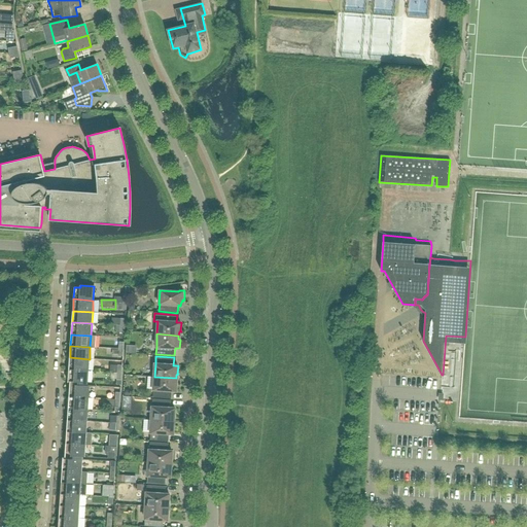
[(70,357),(69,370),(89,371),(90,359),(70,357)]
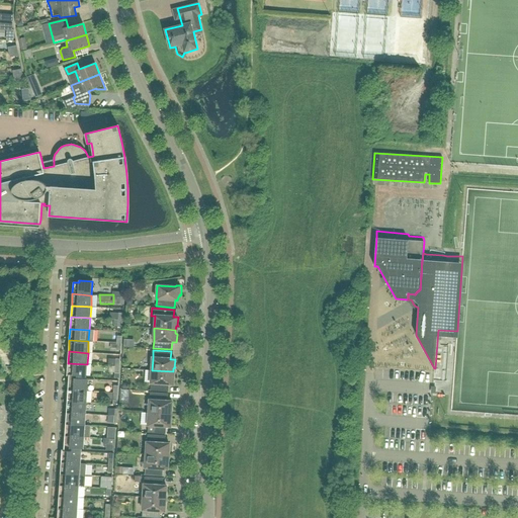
[(69,375),(68,390),(87,391),(88,379),(86,378),(87,364),(68,363),(67,374),(69,375)]
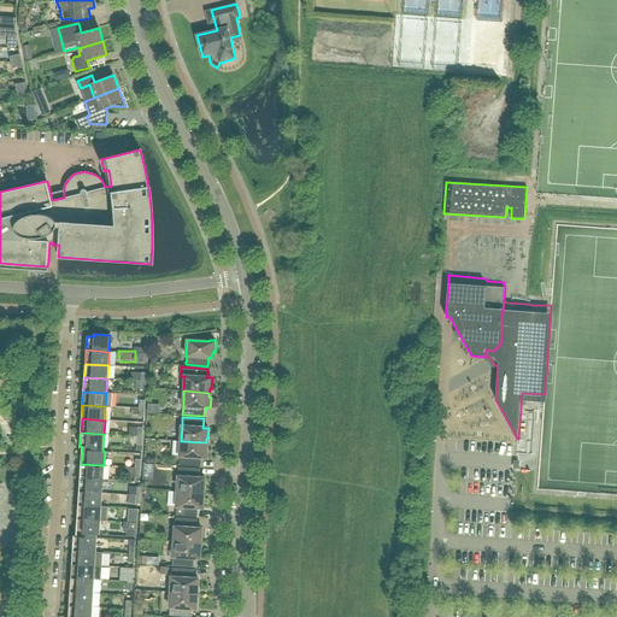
[(206,442),(181,441),(180,457),(180,465),(200,466),(201,458),(206,458),(207,448),(205,447),(206,442)]
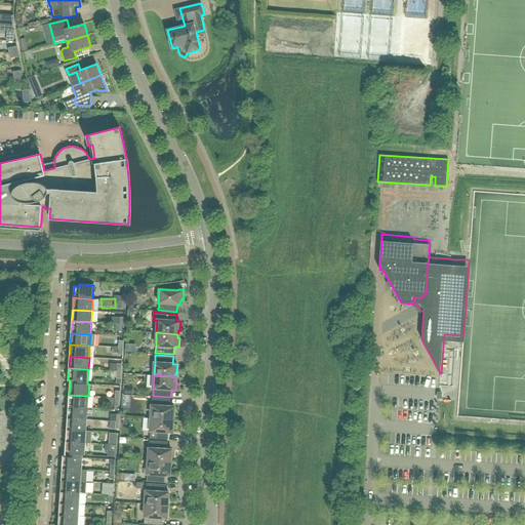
[(69,395),(68,406),(87,408),(88,396),(69,395)]
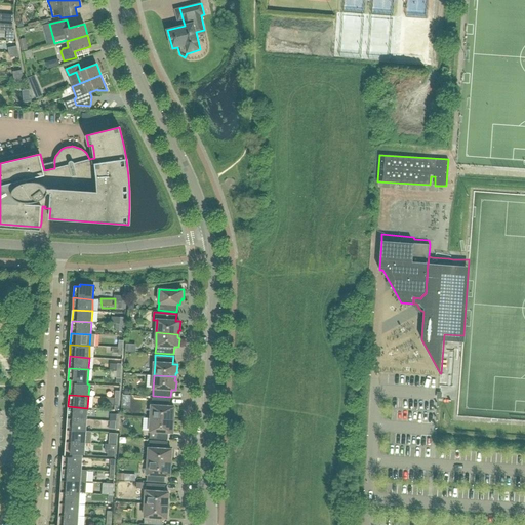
[(152,405),(151,418),(172,419),(172,415),(174,415),(174,414),(174,407),(170,406),(170,399),(152,398),(152,405)]
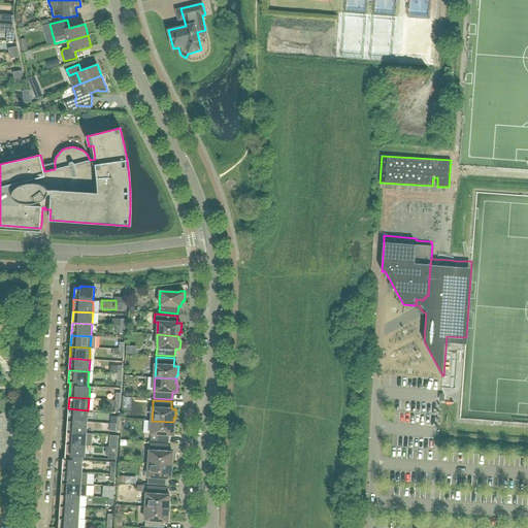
[(68,408),(68,421),(87,422),(88,410),(68,408)]
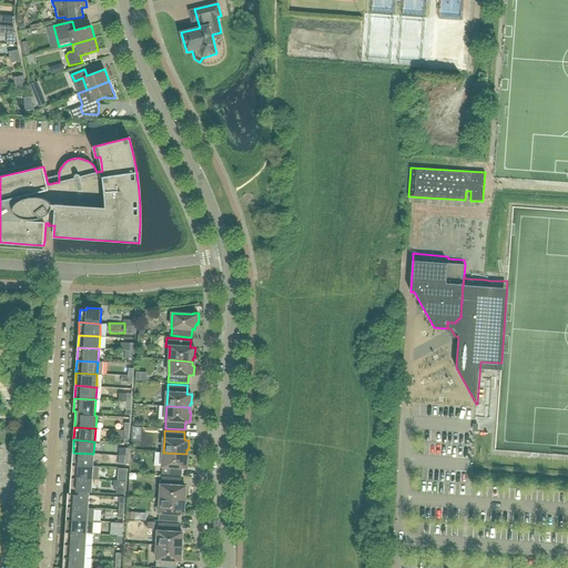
[(73,453),(72,465),(93,466),(93,454),(73,453)]
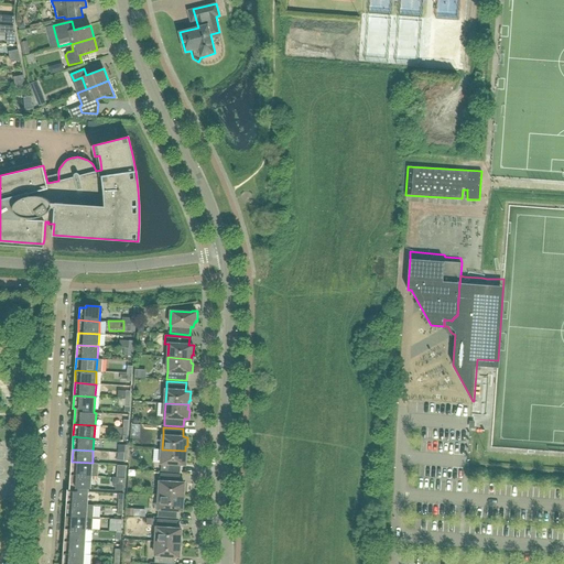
[(185,451),(162,449),(161,463),(161,472),(181,473),(181,464),(185,465),(186,456),(186,455),(185,455),(185,451)]
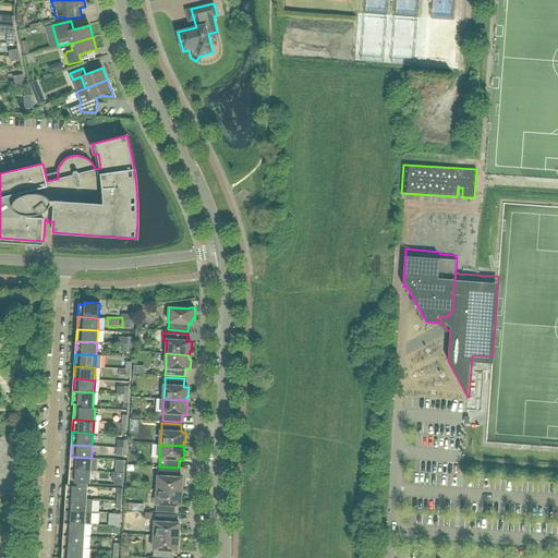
[(137,455),(138,462),(146,461),(145,453),(137,455)]
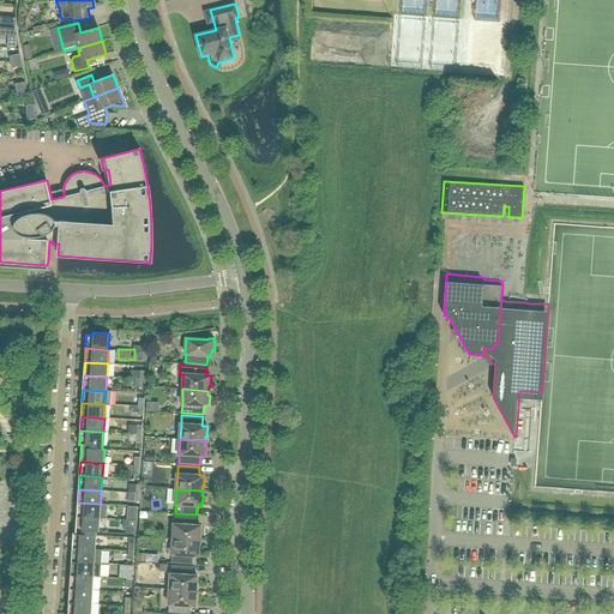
[(108,505),(101,504),(78,503),(77,517),(100,518),(107,518),(108,505)]
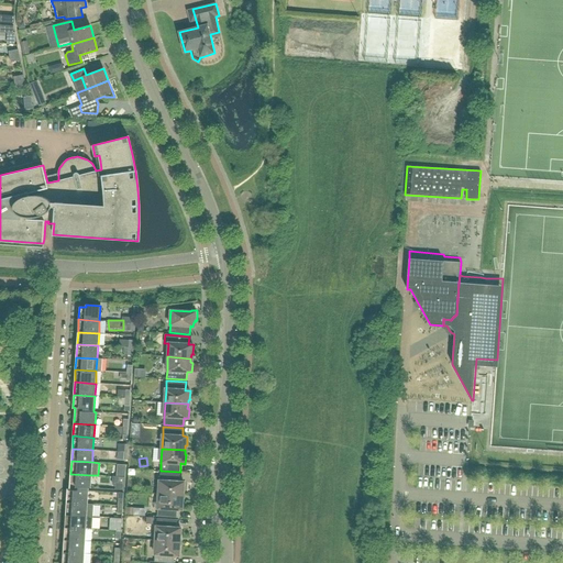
[(159,481),(158,495),(181,496),(181,492),(184,492),(184,490),(184,482),(179,482),(179,474),(161,473),(159,481)]
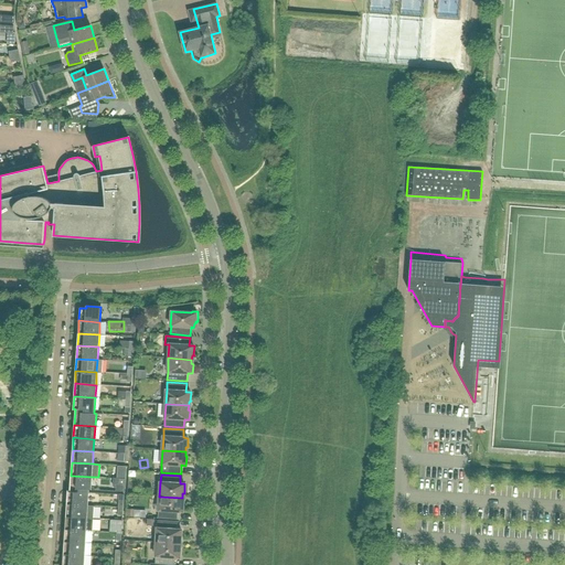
[(67,491),(66,504),(87,505),(88,489),(91,490),(92,477),(71,476),(70,491),(67,491)]
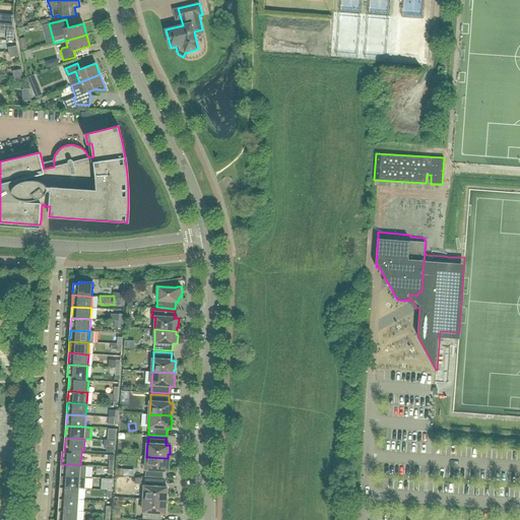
[(104,440),(104,448),(107,448),(115,448),(115,441),(111,440),(104,440)]
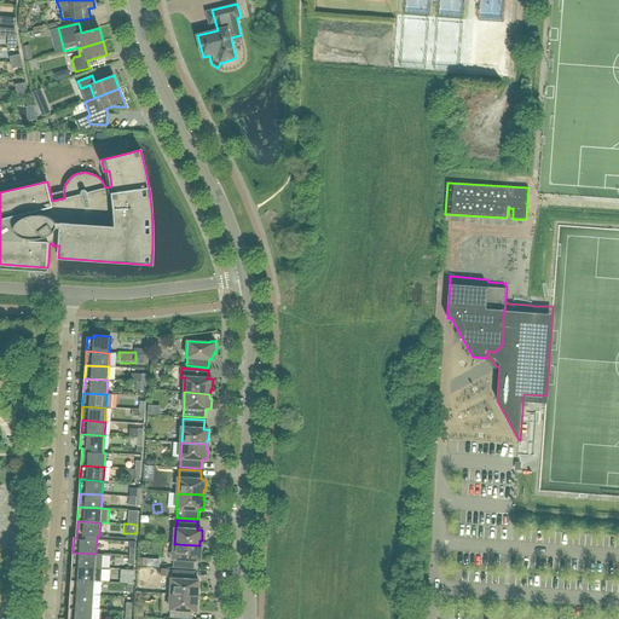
[(200,545),(174,544),(173,559),(173,567),(195,570),(195,560),(201,561),(201,551),(202,550),(200,549),(200,545)]
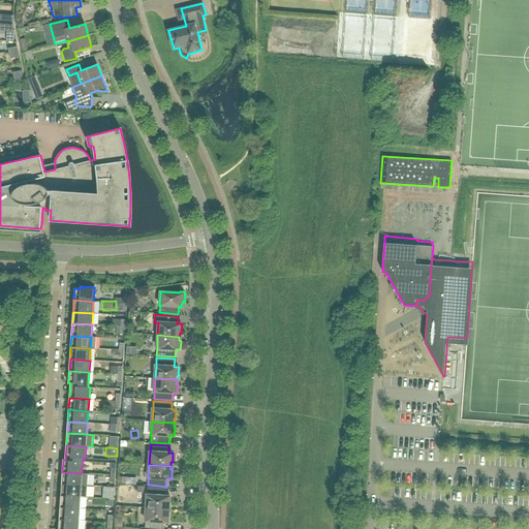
[(81,485),(82,473),(62,472),(62,484),(81,485)]
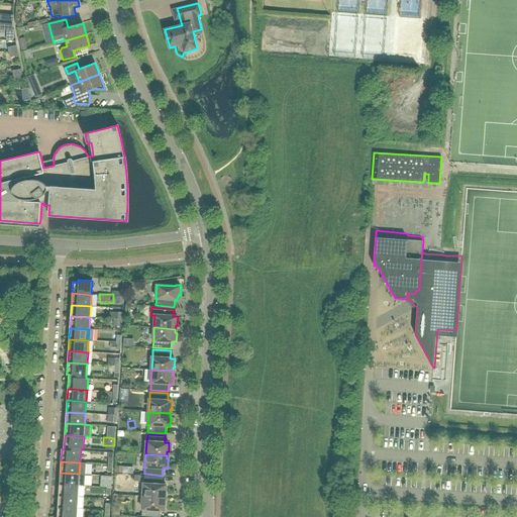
[(61,473),(60,485),(84,486),(85,474),(79,474),(61,473)]
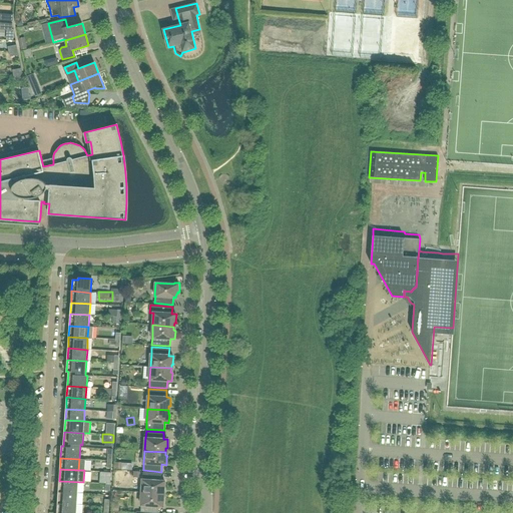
[(142,480),(141,492),(162,494),(162,490),(164,490),(164,489),(165,481),(160,481),(161,473),(143,472),(142,480)]
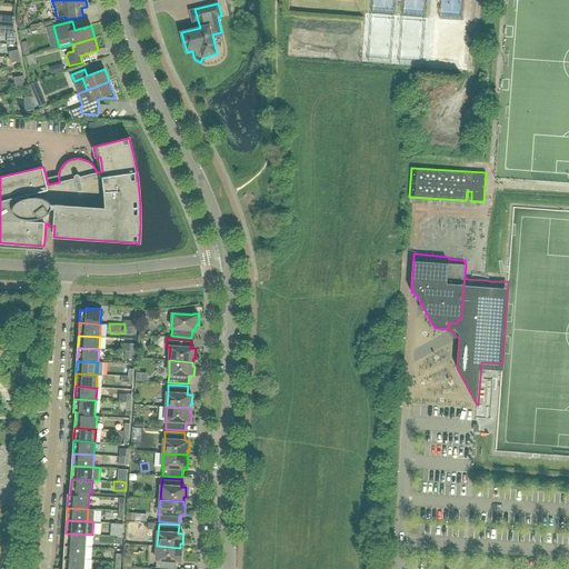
[(65,546),(86,547),(86,546),(92,547),(92,535),(66,533),(65,546)]
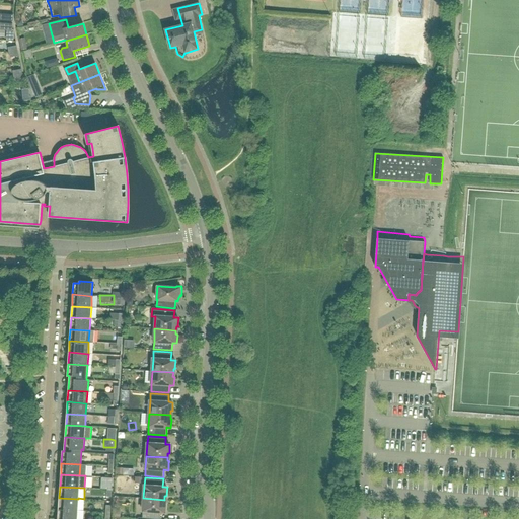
[(59,498),(58,509),(77,511),(78,499),(59,498)]
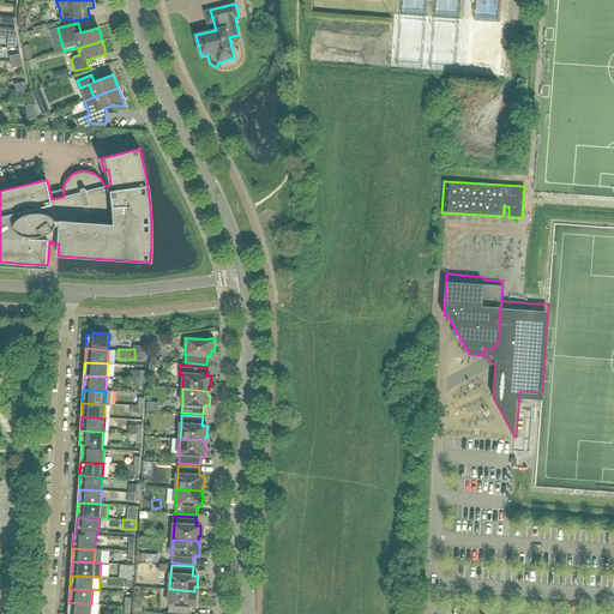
[(194,591),(169,589),(169,605),(168,613),(185,613),(190,613),(190,606),(196,606),(196,596),(197,596),(194,595),(194,591)]
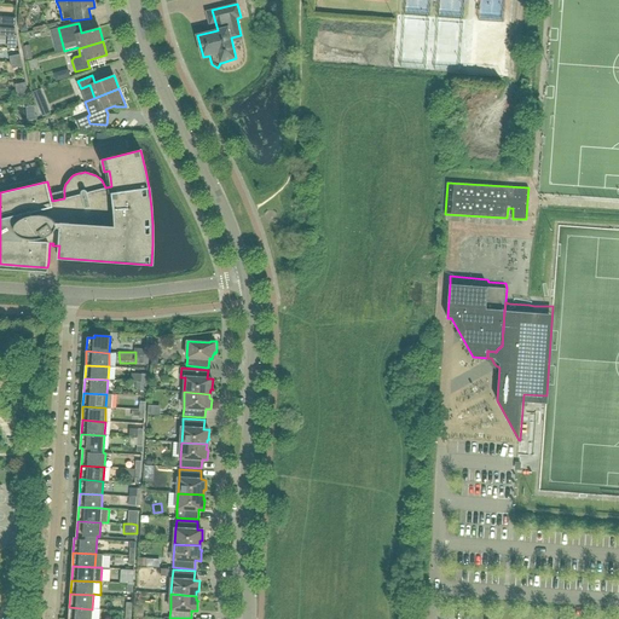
[(69,607),(68,618),(98,618),(99,609),(92,609),(69,607)]
